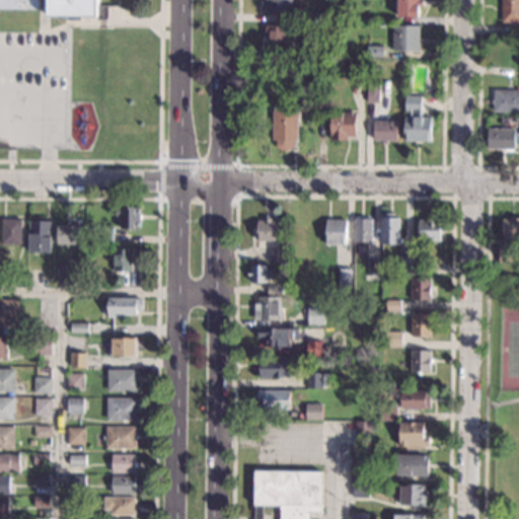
[(0,0),(97,0),(97,5),(107,5),(107,21),(95,21),(95,17),(79,17),(79,20),(66,20),(66,17),(48,17),(48,0),(38,0),(38,9),(0,9),(0,0)]
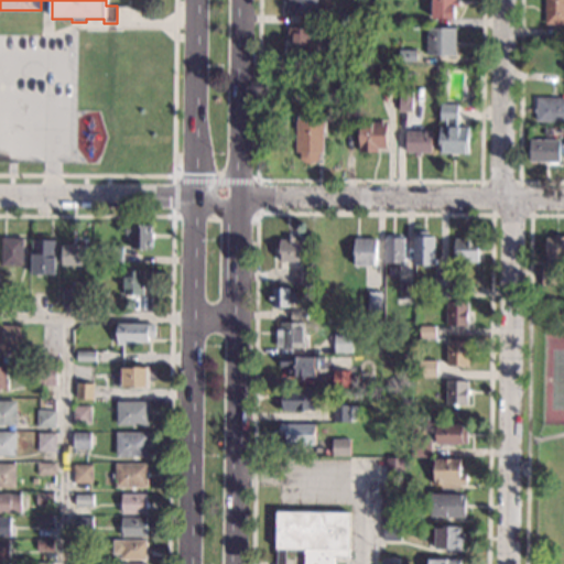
[(316,0),(316,13),(286,13),(286,6),(283,6),(283,0),(316,0)]
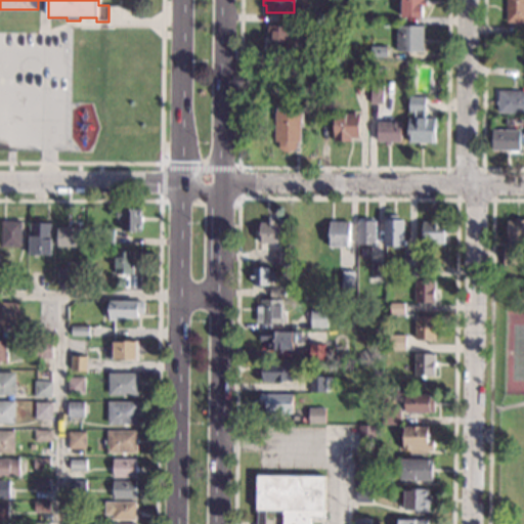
[(427,0),(427,6),(423,6),(423,17),(399,17),(399,0),(427,0)]
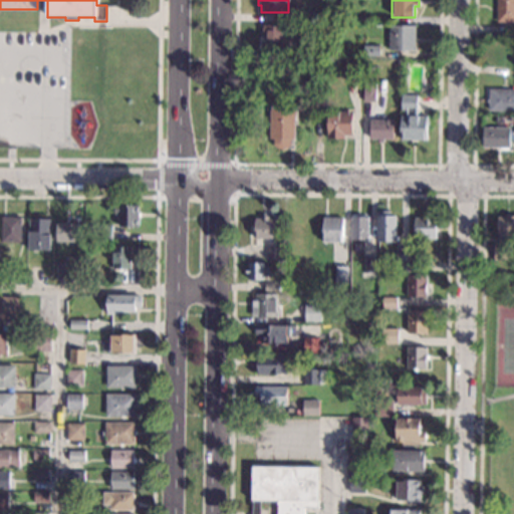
[(513,0),(513,21),(497,21),(497,0),(513,0)]
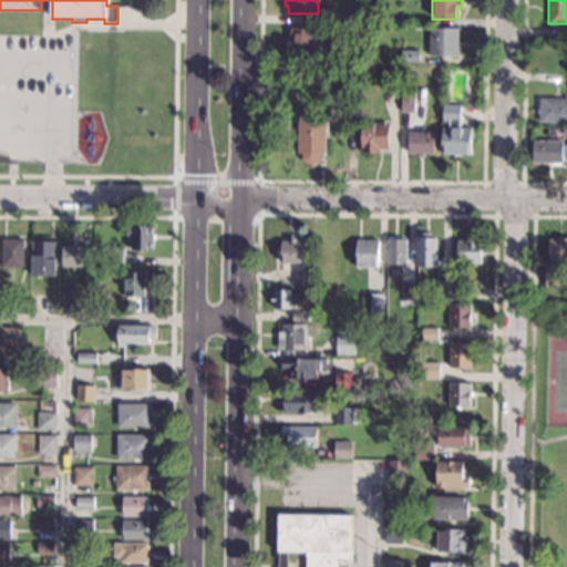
[(344,22),(328,22),(328,10),(344,10),(344,22)]
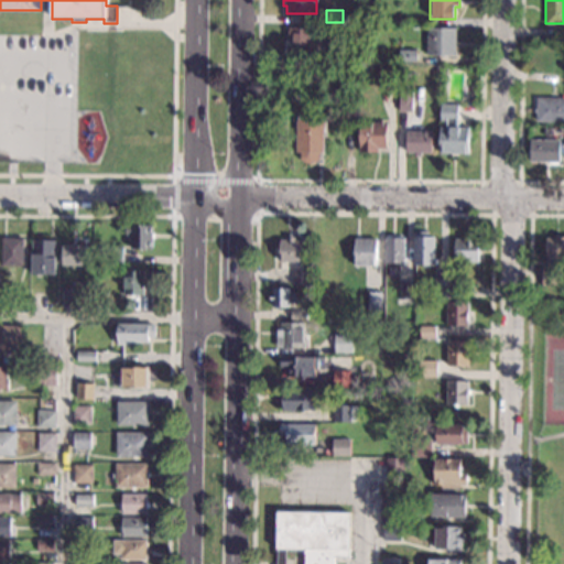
[(311,51),(288,51),(288,36),(286,36),(286,26),(311,26),(311,51)]
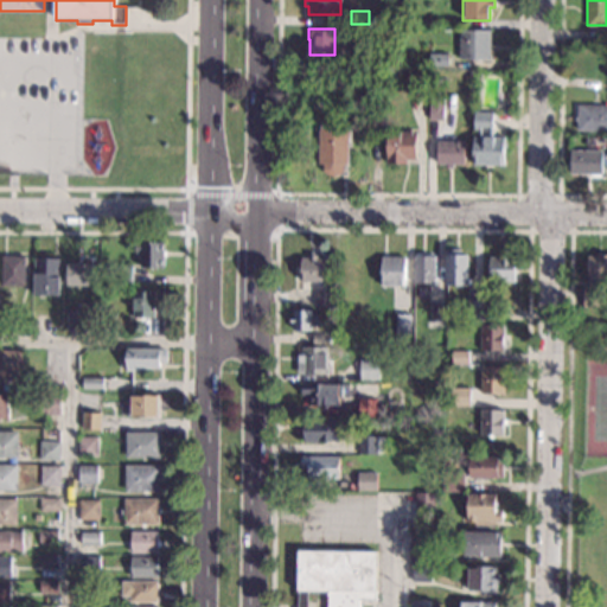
[(490,59),(459,59),(459,30),(490,31),(490,59)]
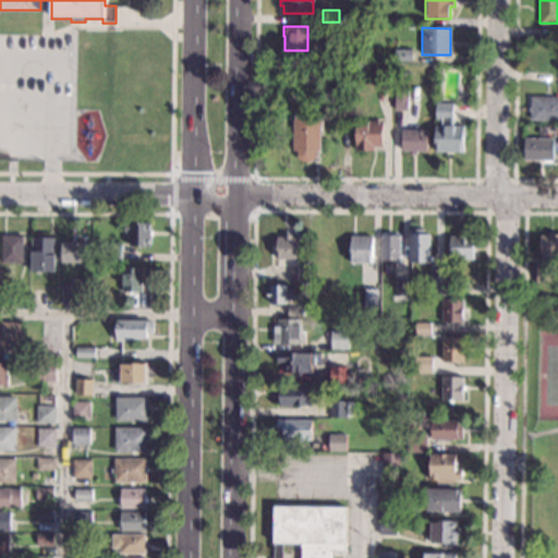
[(342,61),(320,61),(320,44),(342,44),(342,61)]
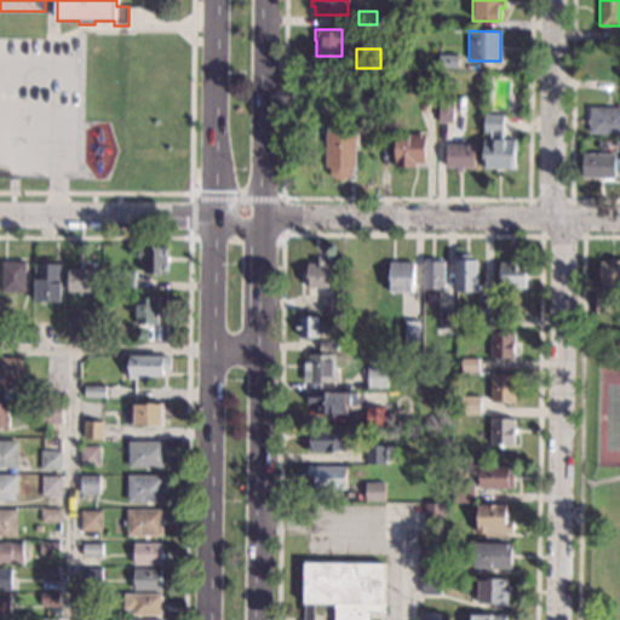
[(458,67),(438,67),(438,55),(458,55),(458,67)]
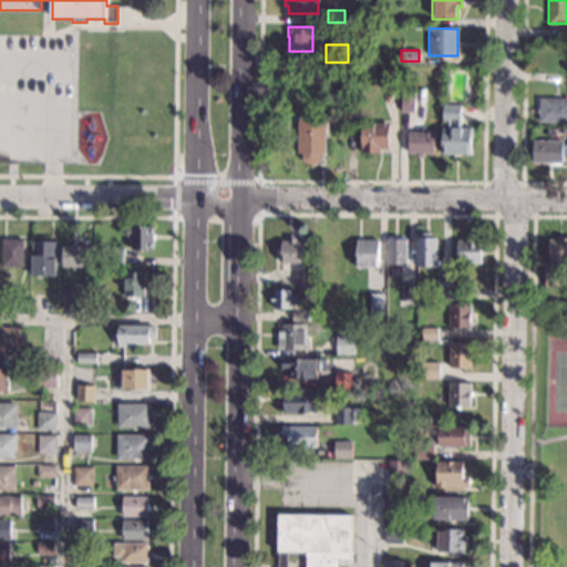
[(414,112),(400,112),(400,92),(414,92),(414,112)]
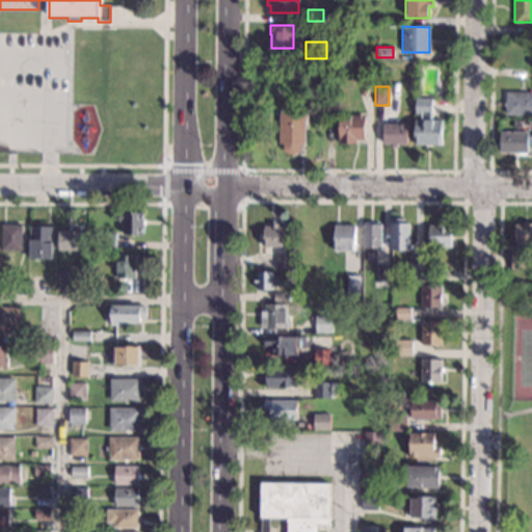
[(531,114),(505,114),(505,91),(523,92),(523,89),(531,89),(531,114)]
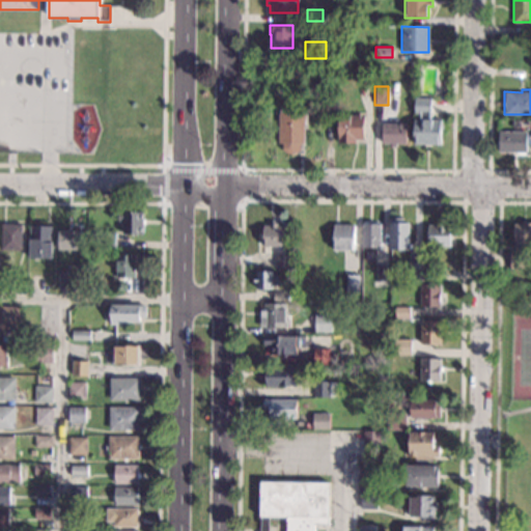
[(431,119),(441,119),(441,145),(412,144),(412,119),(419,119),(419,114),(414,114),(414,98),(431,98),(431,119)]
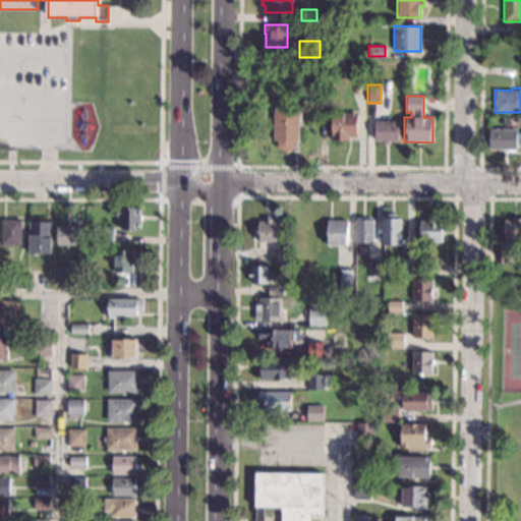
[(288,108),(298,108),(298,151),(291,151),(291,150),(285,151),(280,150),(276,147),(276,140),(273,140),(273,110),(274,110),(274,103),(288,104),(288,108)]
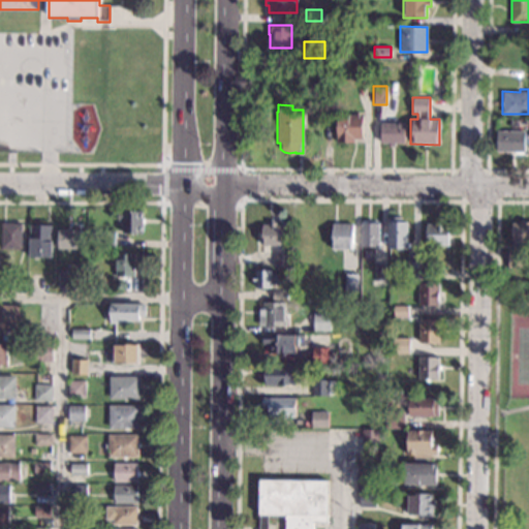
[(364,138),(354,138),(354,143),(336,143),(336,115),(364,115),(364,138)]
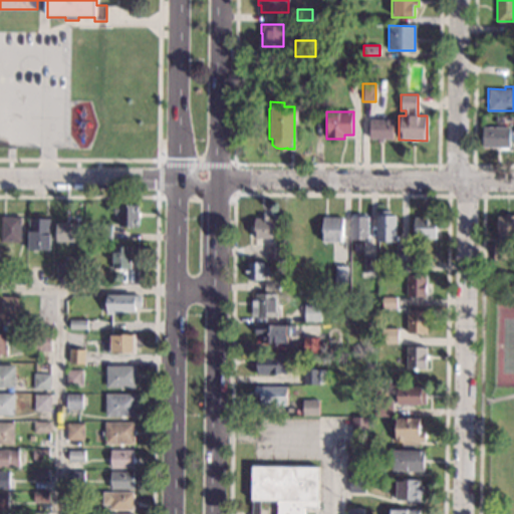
[(393,139),(383,139),(383,143),(377,143),(377,139),(369,139),(369,119),(393,119),(393,139)]
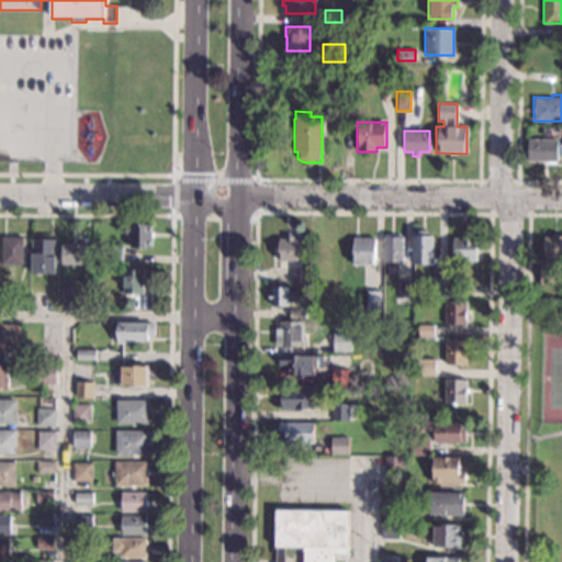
[(557,143),(561,143),(561,155),(557,155),(557,161),(527,161),(527,138),(557,138),(557,143)]
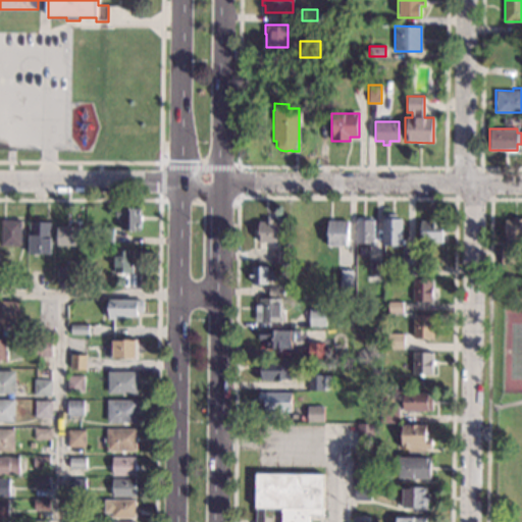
[(142,209),(141,231),(120,230),(120,218),(115,217),(116,208),(142,209)]
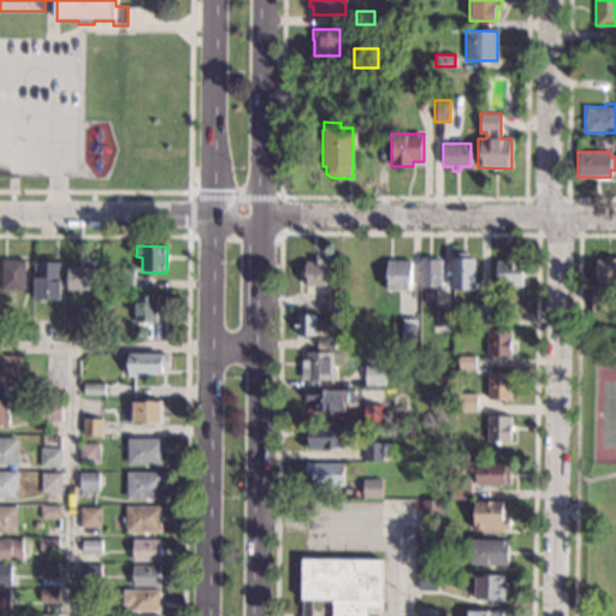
[(467,258),(475,258),(475,290),(451,290),(452,253),(467,253),(467,258)]
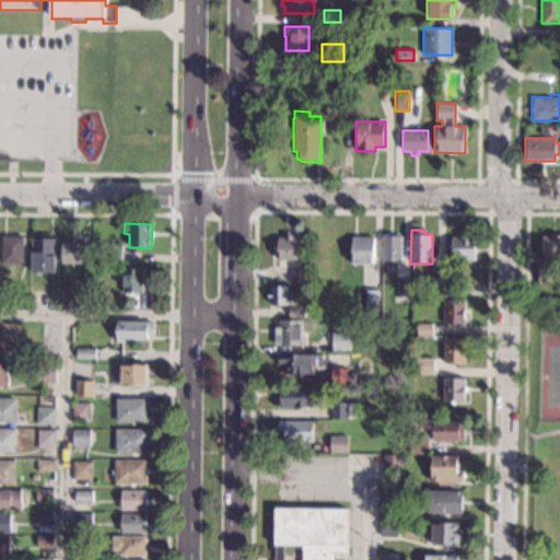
[(559,255),(553,255),(553,265),(556,265),(556,283),(537,283),(537,264),(541,264),(541,255),(539,255),(539,236),(549,236),(549,234),(559,234),(559,255)]
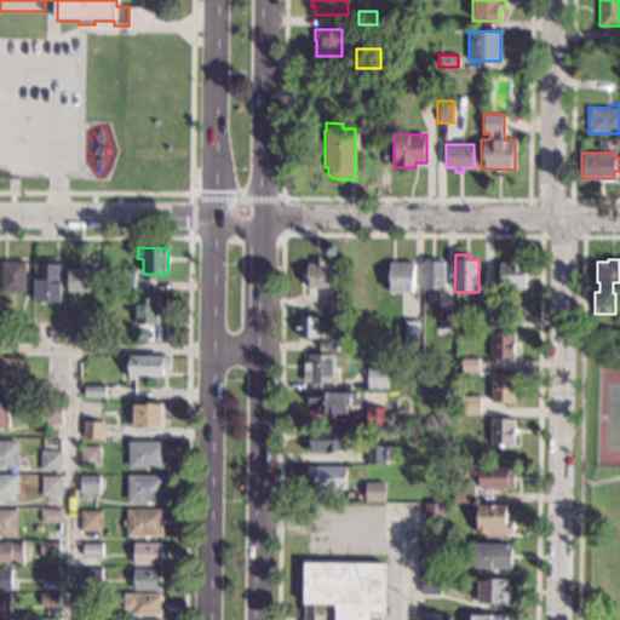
[(323,263),(331,263),(331,287),(306,287),(306,263),(314,263),(314,260),(323,260),(323,263)]
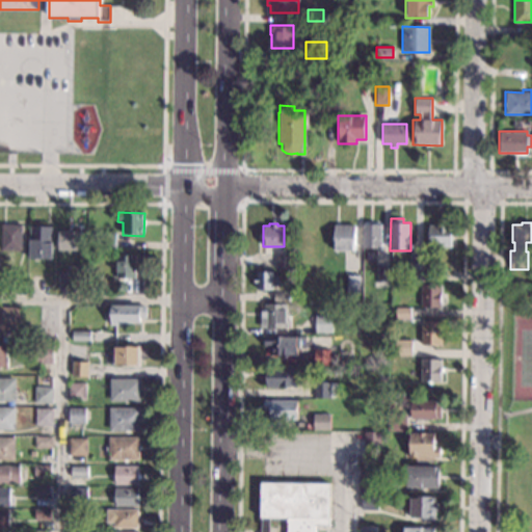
[(380,247),(363,247),(363,223),(380,223),(380,247)]
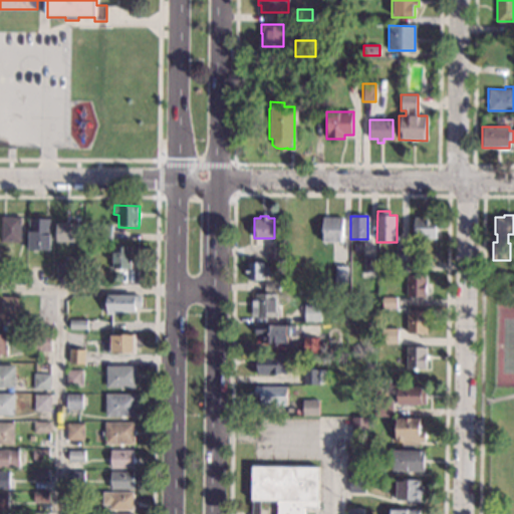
[(342,242),(321,242),(321,217),(343,217),(342,242)]
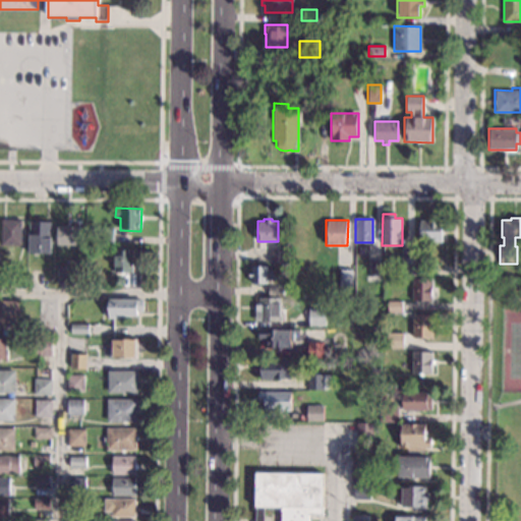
[(443,242),(419,241),(419,220),(443,220),(443,242)]
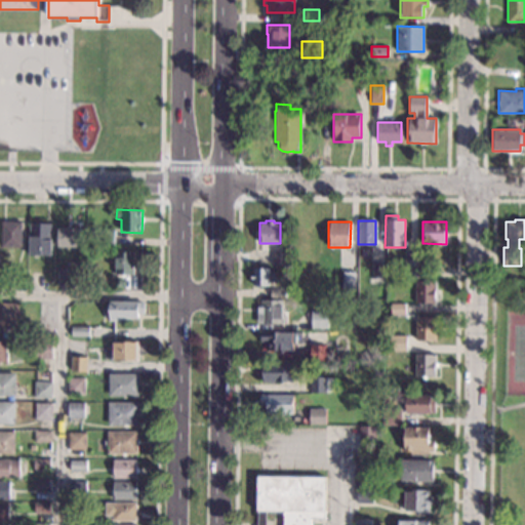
[(21,247),(1,247),(1,223),(21,223),(21,247)]
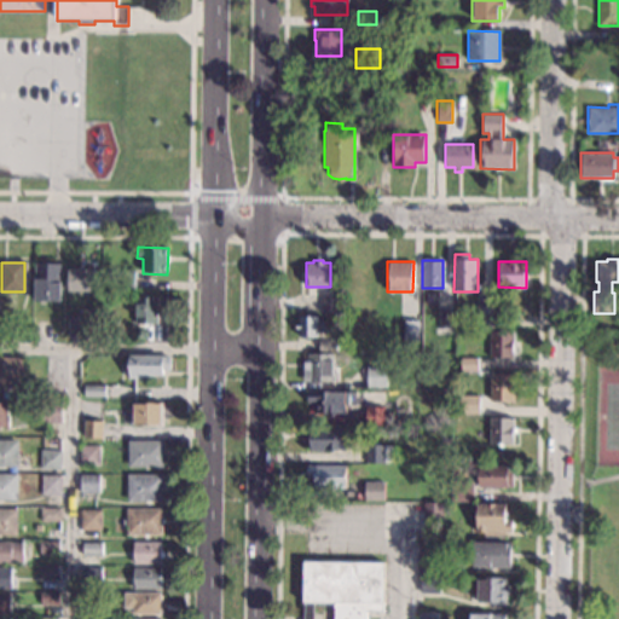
[(92,291),(68,291),(68,268),(75,268),(75,262),(93,262),(92,291)]
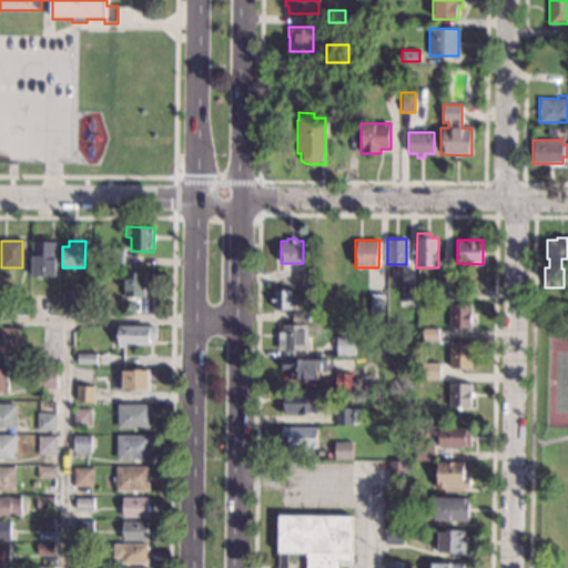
[(59,243),(58,277),(31,276),(32,242),(59,243)]
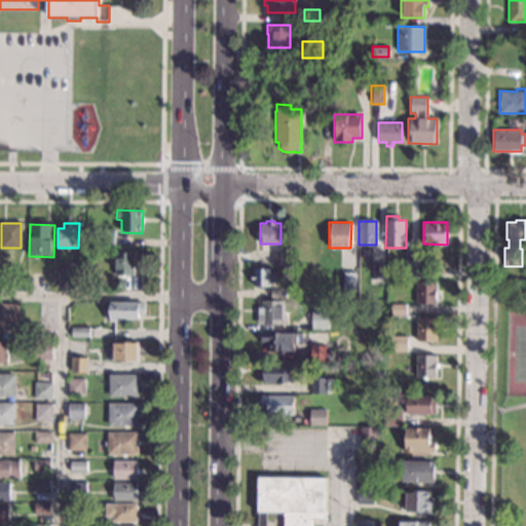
[(114,247),(98,247),(98,231),(114,231),(114,247)]
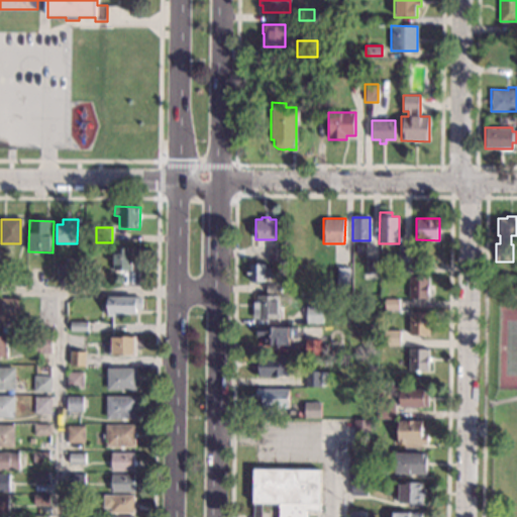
[(284,261),(269,261),(269,245),(284,245),(284,261)]
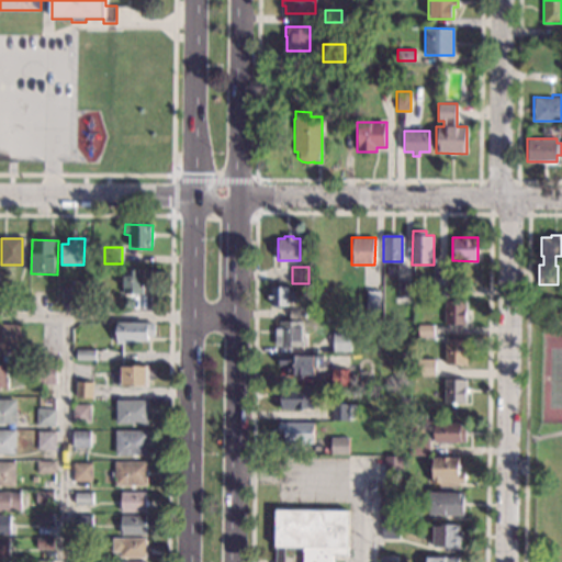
[(144,294),(123,294),(123,270),(144,270),(144,294)]
